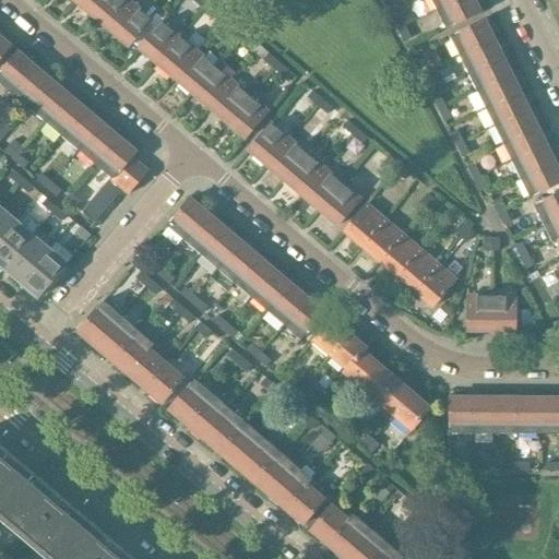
[(75,0),(75,1),(93,15),(106,0),(75,0)]
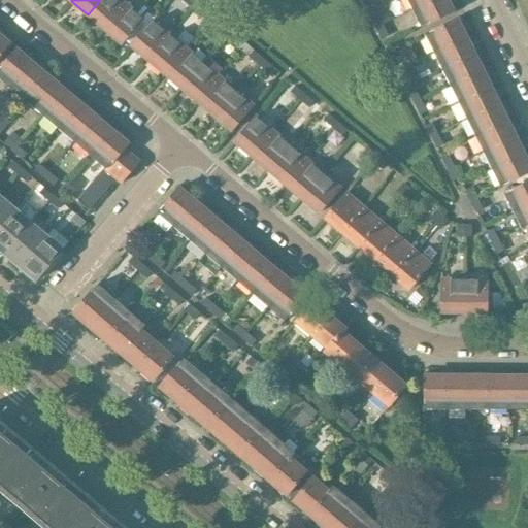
[(119,0),(100,0),(88,14),(104,29),(125,4),(119,0)]
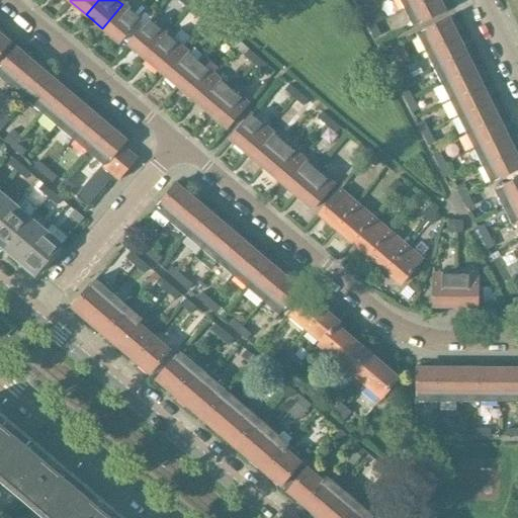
[(179,0),(179,1),(188,9),(193,3),(189,0),(179,0)]
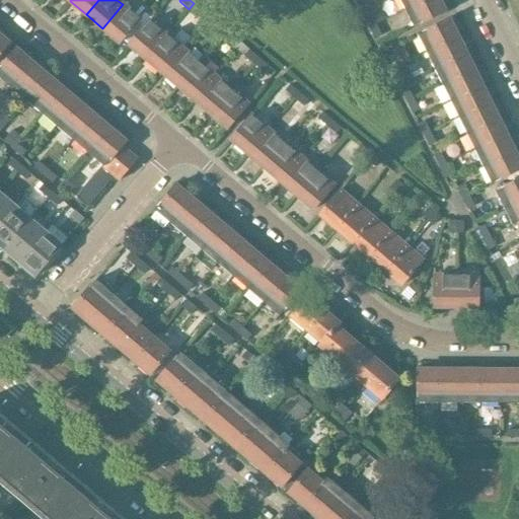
[(399,0),(404,10),(424,0),(399,0)]
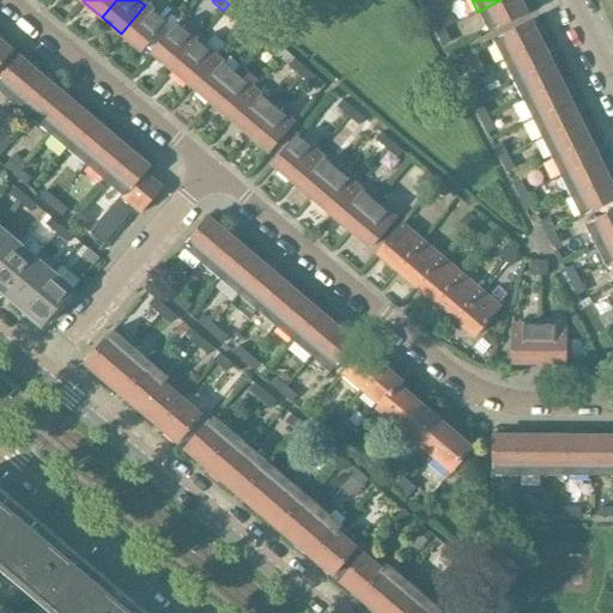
[(519,0),(501,0),(478,12),(489,31),(496,28),(496,29),(526,13),(519,0)]
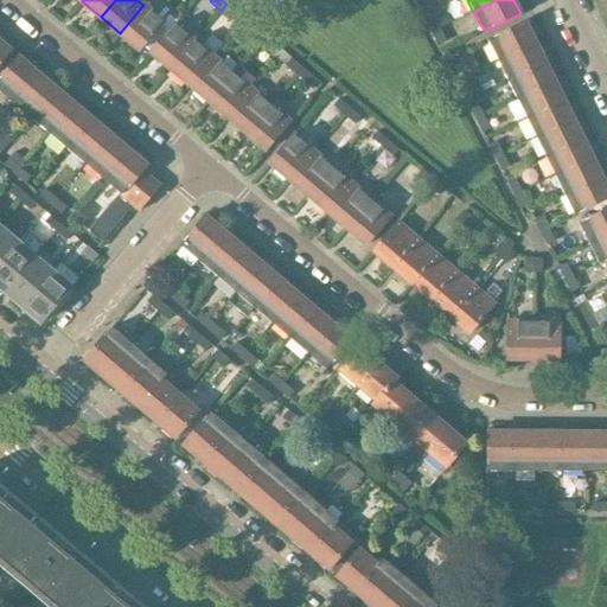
[(236,13),(227,4),(221,11),(231,19),(236,13)]
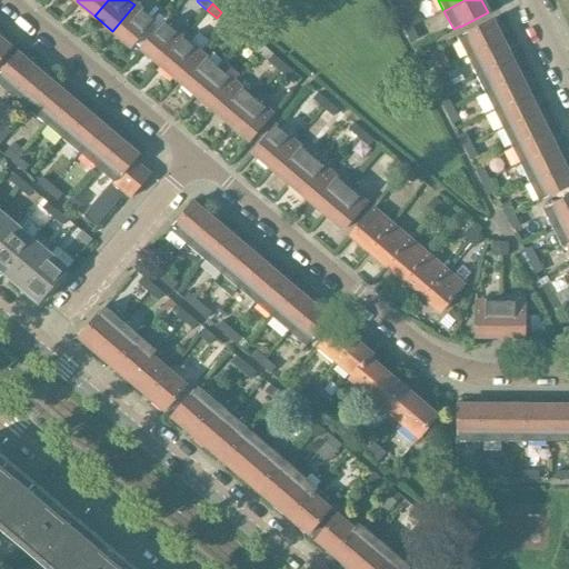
[(135,5),(112,31),(131,48),(153,21),(135,5)]
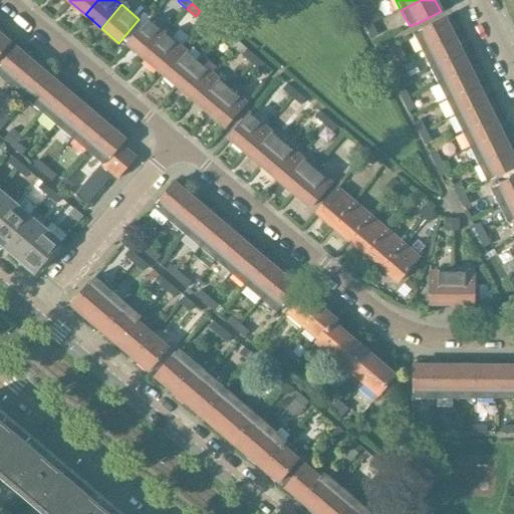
[(360,17),(365,27),(372,24),(367,14),(360,17)]
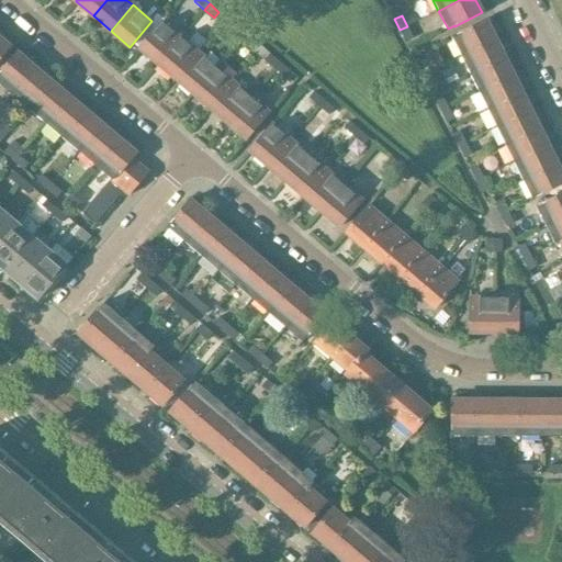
[(139,48),(157,64),(180,38),(161,22),(160,23),(156,20),(147,30),(152,33),(139,48)]
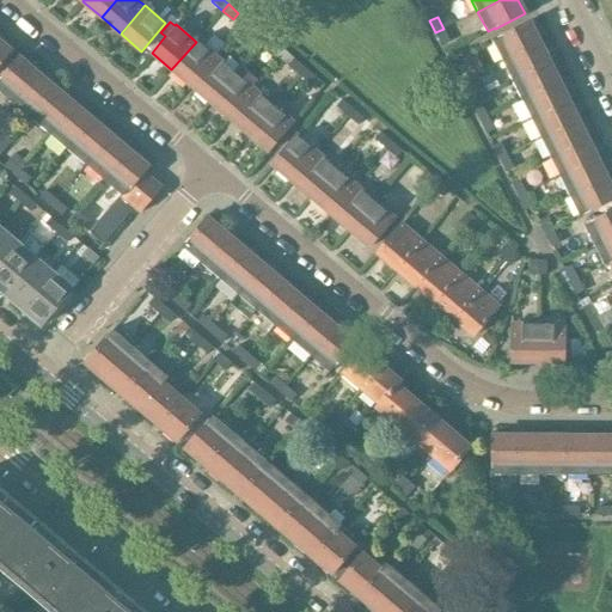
[(493,41),(502,61),(539,43),(528,22),(500,37),(493,41)]
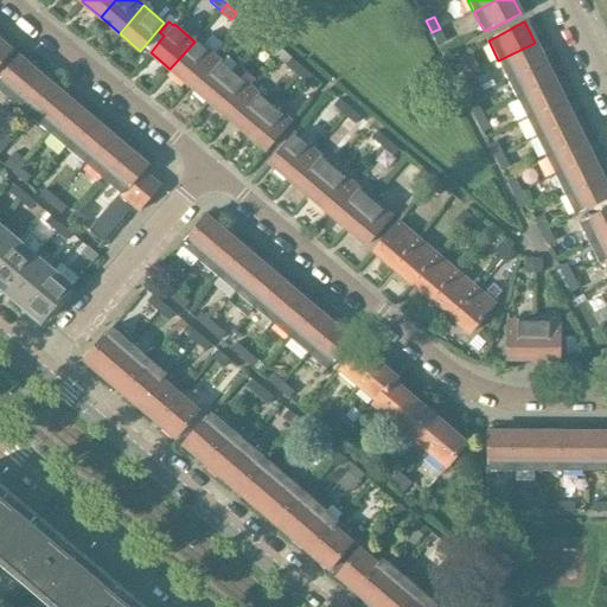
[(248,33),(259,43),(264,36),(253,26),(248,33)]
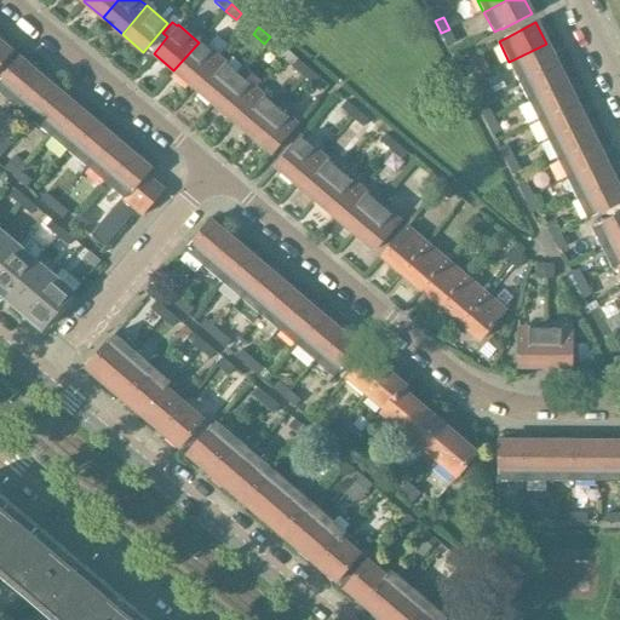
[(449,29),(441,33),(448,46),(455,42),(449,29)]
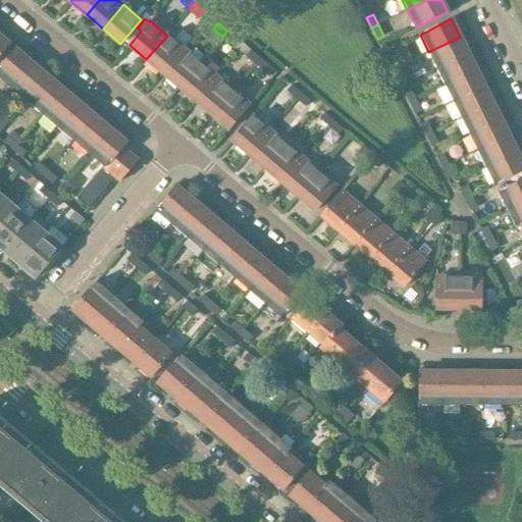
[(236,39),(227,31),(222,37),(231,44),(236,39)]
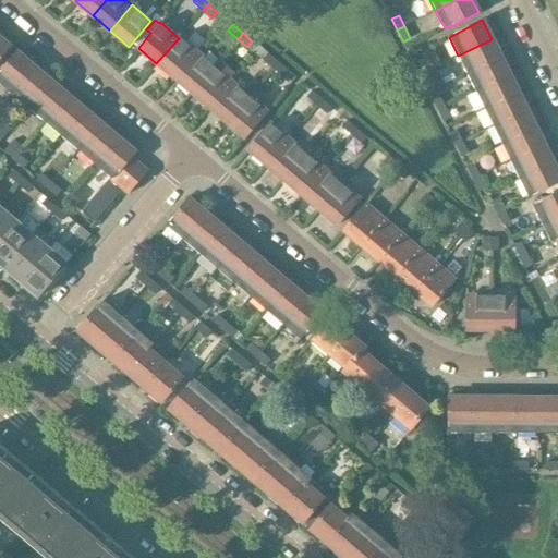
[(0,59),(10,47),(0,38),(0,59)]
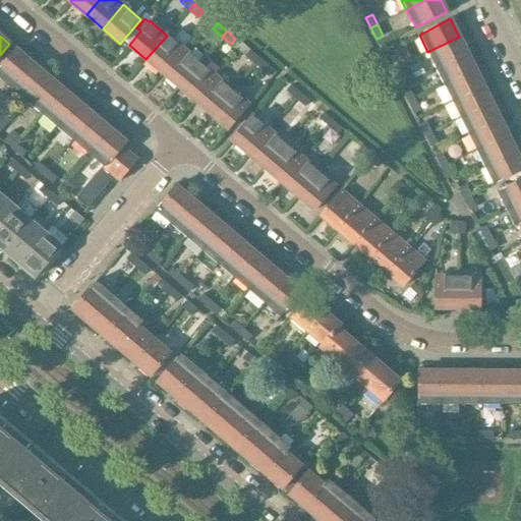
[(167,36),(146,59),(162,72),(182,49),(167,36)]
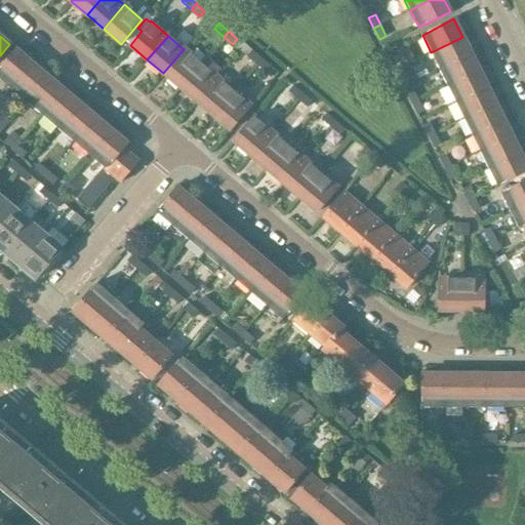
[(462,37),(431,52),(439,69),(471,53),(462,37)]
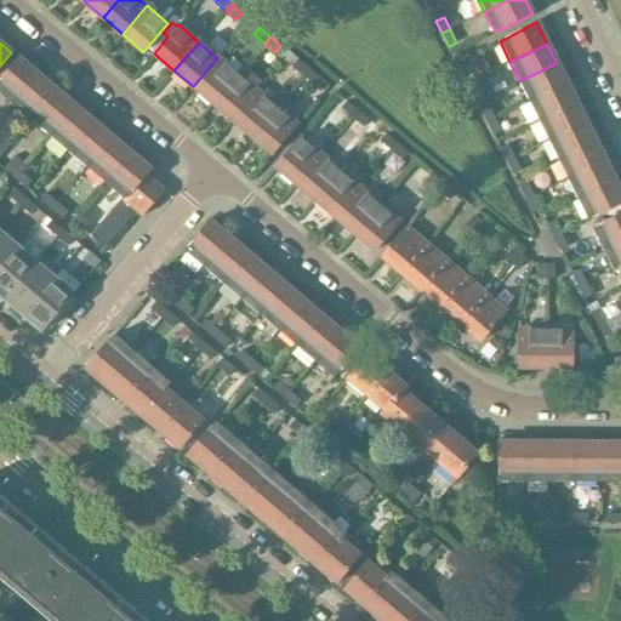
[(0,80),(0,93),(13,104),(39,75),(18,58),(0,80)]
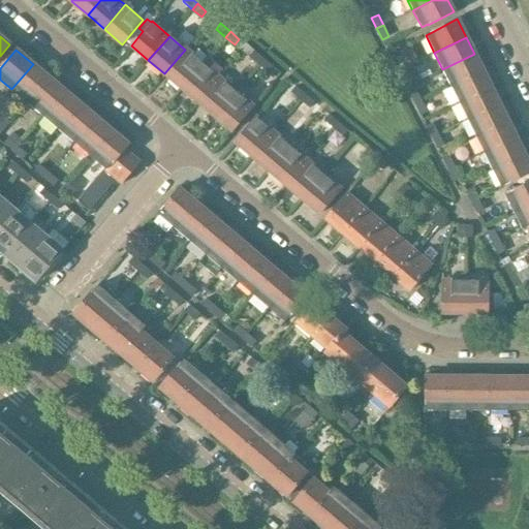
[(185,50),(164,73),(181,88),(203,63),(185,50)]
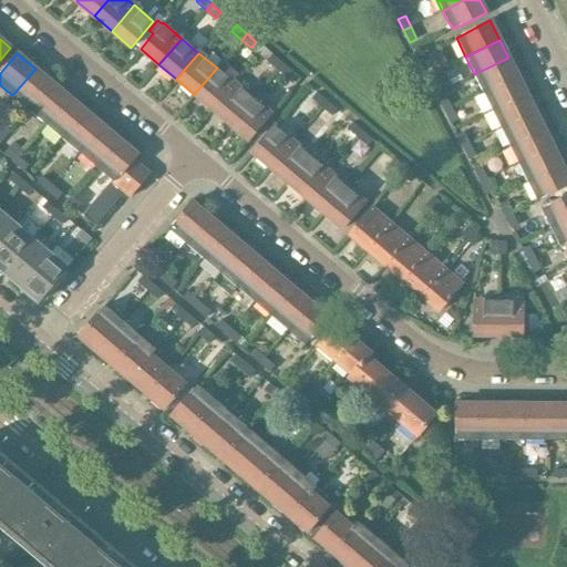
[(267,61),(276,69),(281,63),(271,55),(267,61)]
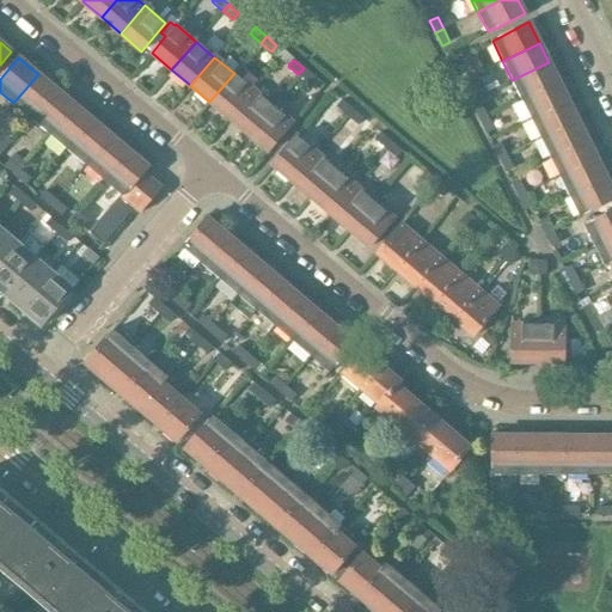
[(471,61),(461,66),(469,79),(477,74),(471,61)]
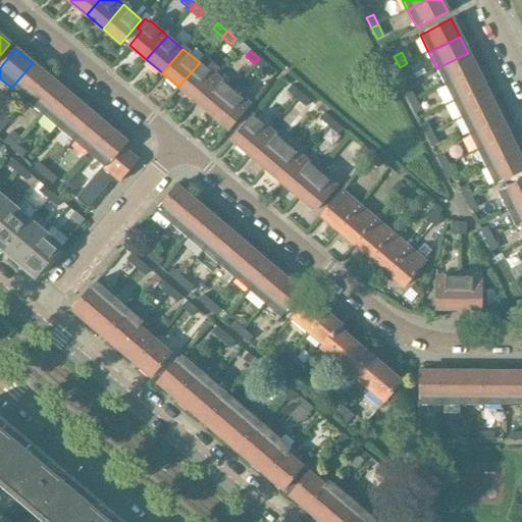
[(468,53),(436,68),(445,85),(476,69),(468,53)]
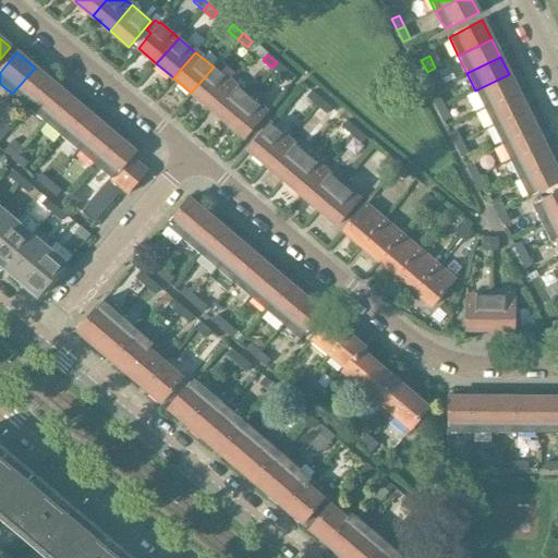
[(421,60),(414,63),(420,75),(427,72),(421,60)]
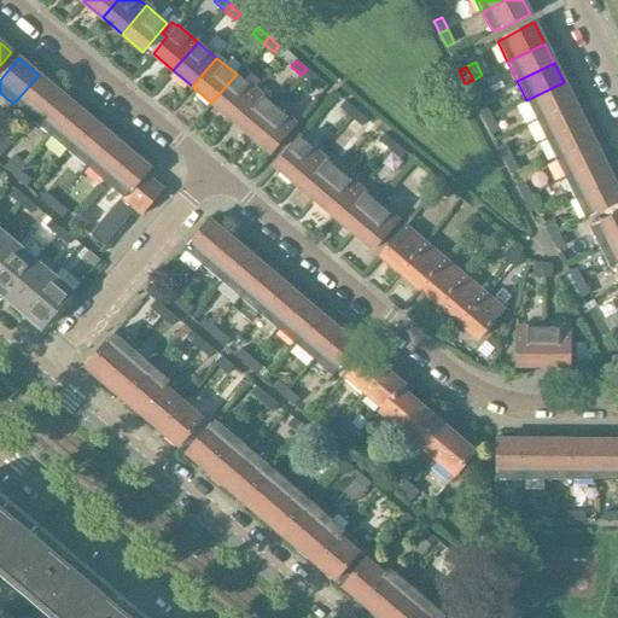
[(319,79),(307,69),(301,75),(313,85),(319,79)]
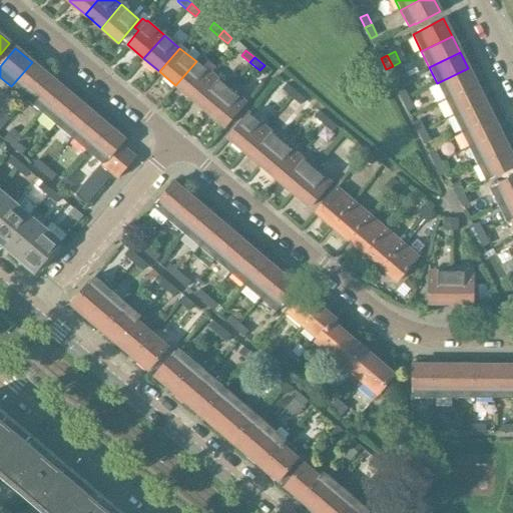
[(196,61),(175,85),(191,98),(211,75),(196,61)]
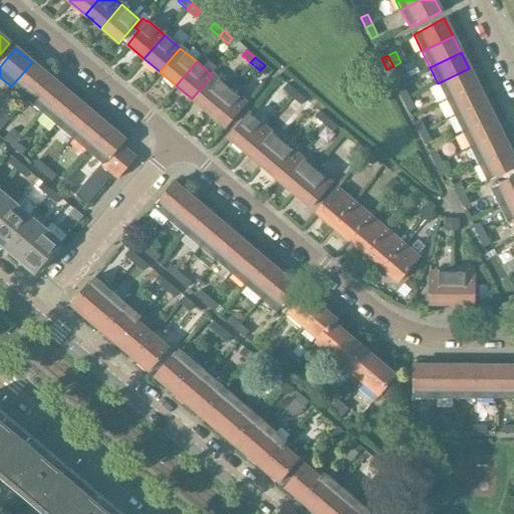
[(47,75),(32,62),(11,86),(26,99),(47,75)]
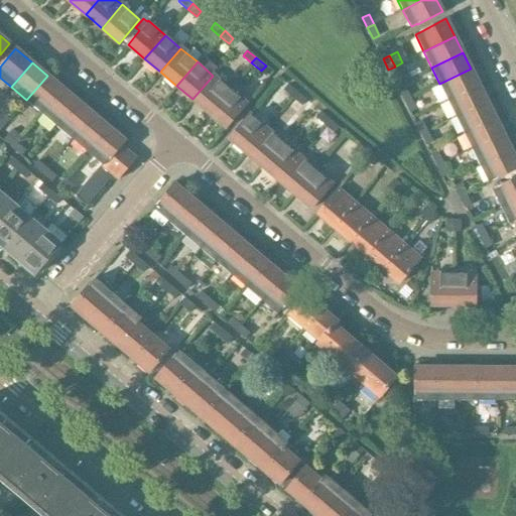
[(400,77),(395,67),(388,70),(394,80),(400,77)]
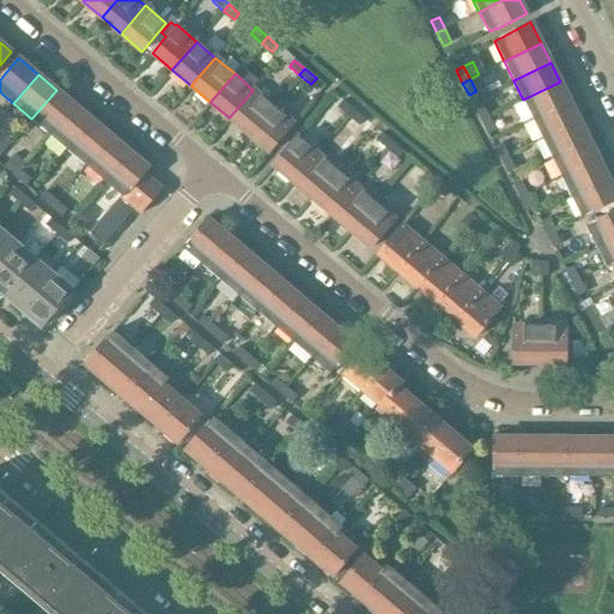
[(560,82),(523,100),(533,120),(570,101),(560,82)]
